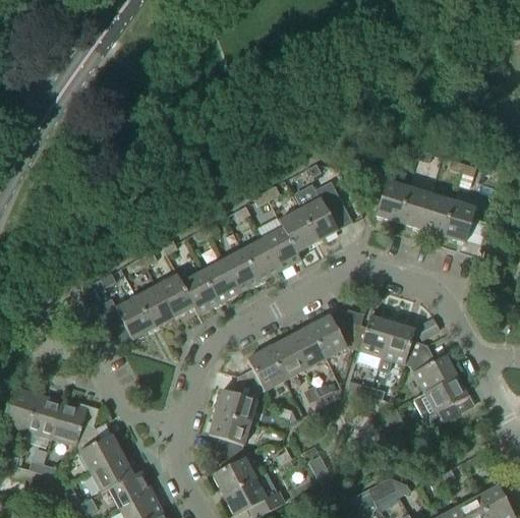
[(408,146),(405,155),(417,159),(419,150),(408,146)]
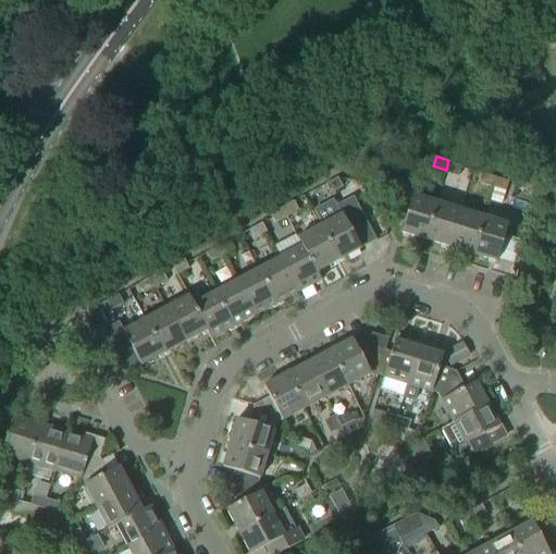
[(459,173),(461,163),(448,160),(446,170),(459,173)]
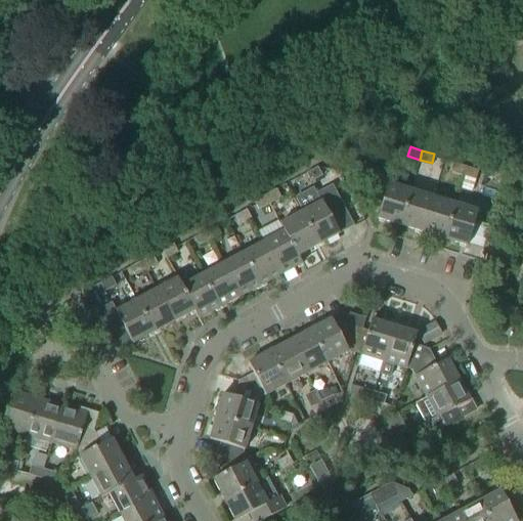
[(454,161),(451,170),(464,174),(467,164),(454,161)]
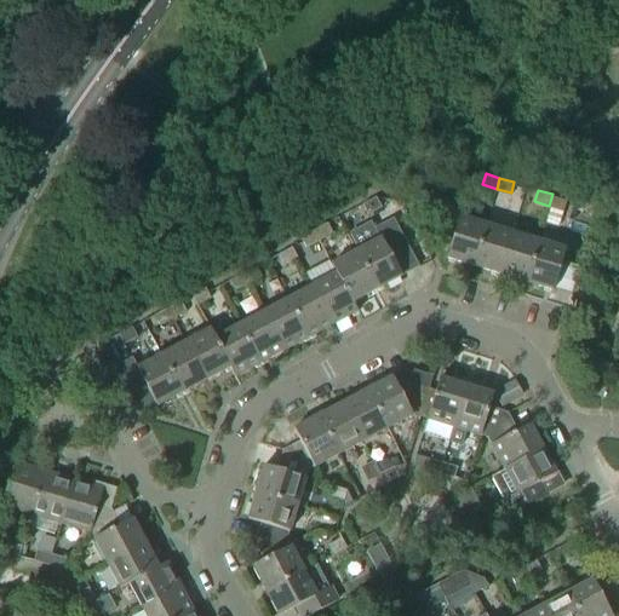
[(368,212),(382,203),(377,194),(362,201),(368,212)]
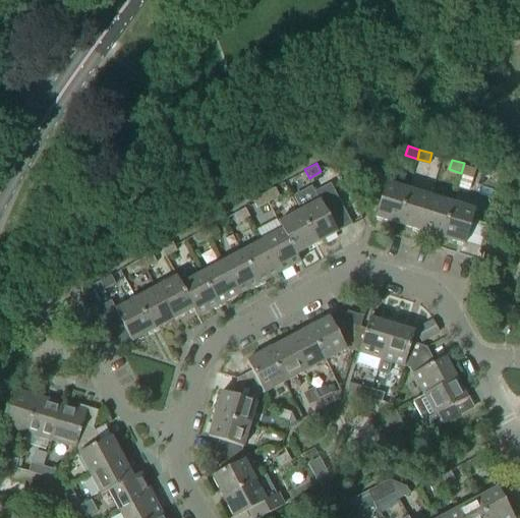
[(473,176),(476,167),(464,163),(461,173),(473,176)]
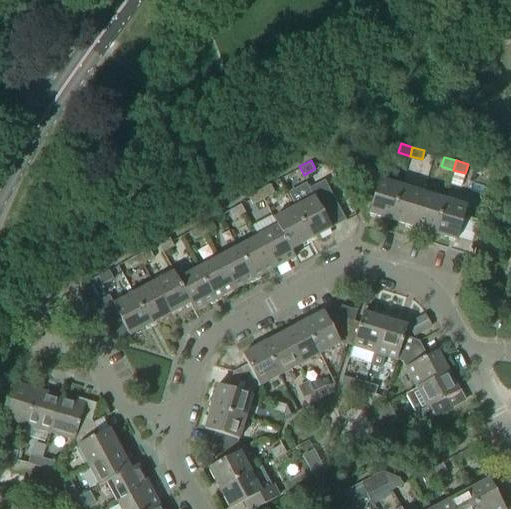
[(311,236),(332,225),(326,214),(340,206),(324,177),(309,185),(314,194),(294,204),(311,236)]
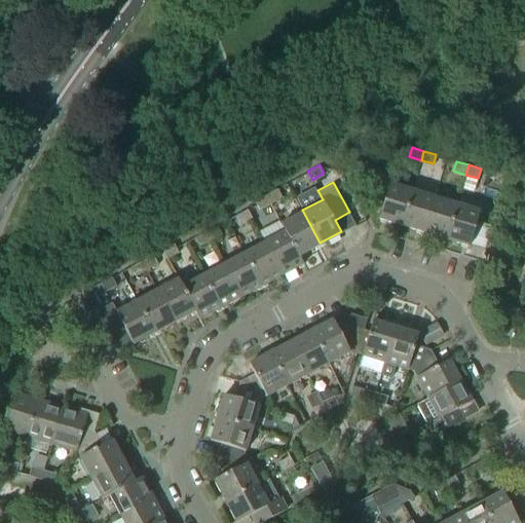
[(403,223),(413,188),(390,182),(380,217),(403,223)]
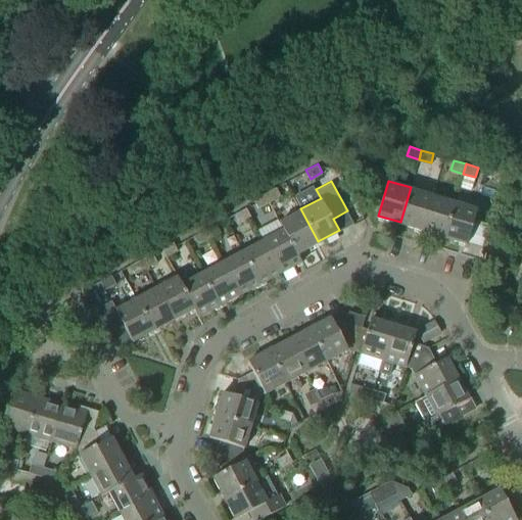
[(270,200),(281,195),(276,186),(265,191),(270,200)]
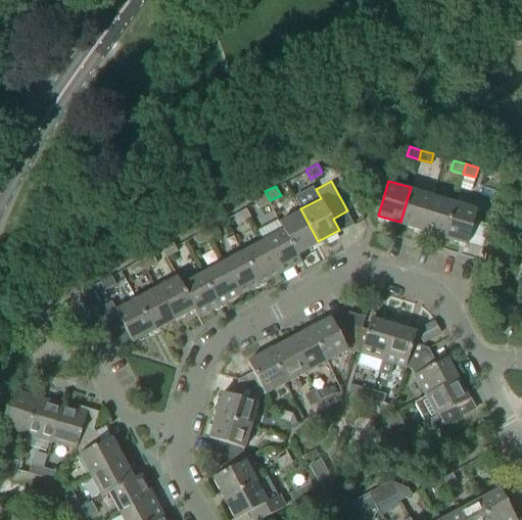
[(423,229),(433,194),(411,187),(400,222),(423,229)]
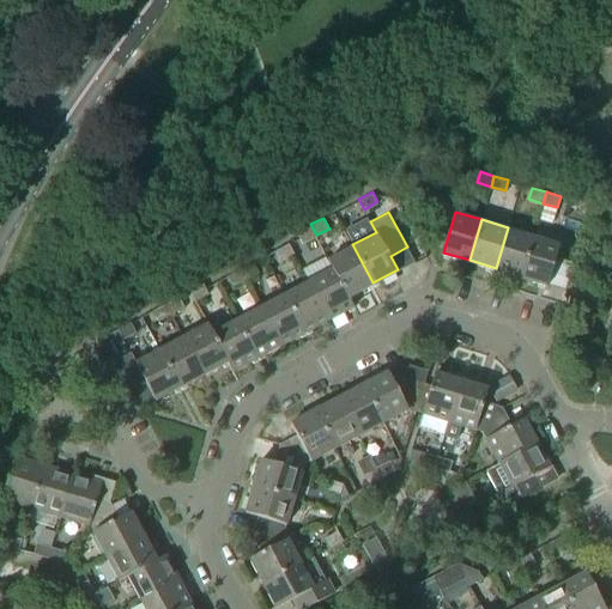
[(310,224),(297,231),(300,235),(303,242),(316,235),(310,224)]
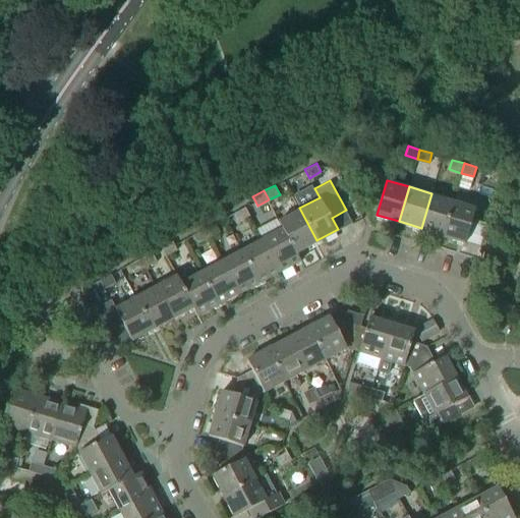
[(443,235),(453,200),(431,193),(421,228),(443,235)]
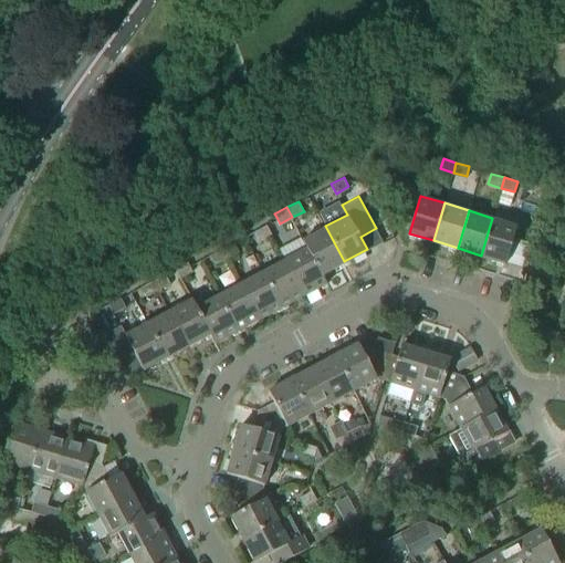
[(505,263),(518,226),(492,218),(481,256),(505,263)]
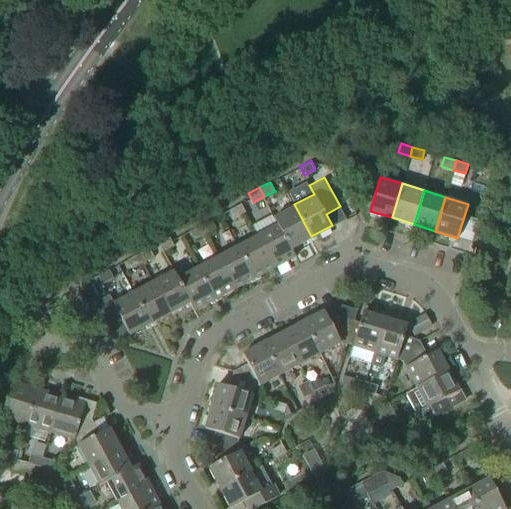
[(234,215),(245,209),(241,201),(230,207),(234,215)]
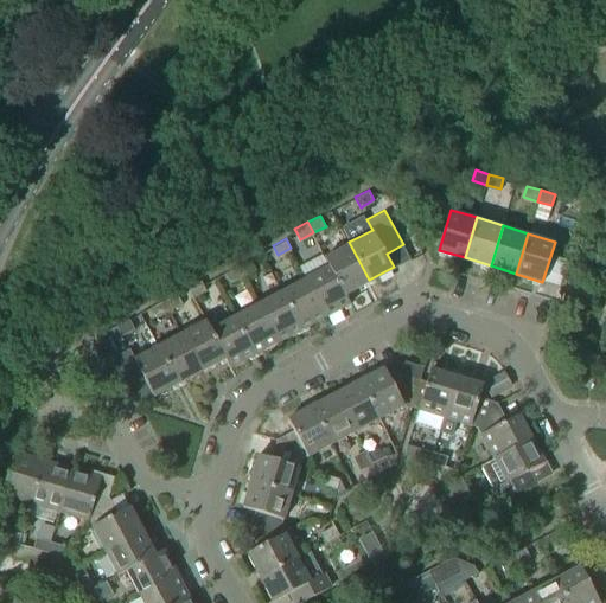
[(369,280),(349,242),(325,255),(330,264),(330,263),(345,293),(346,292),(369,280)]
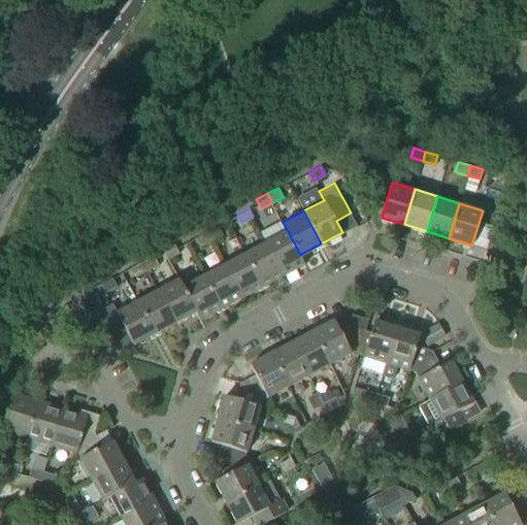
[(212,239),(223,233),(219,225),(207,231),(212,239)]
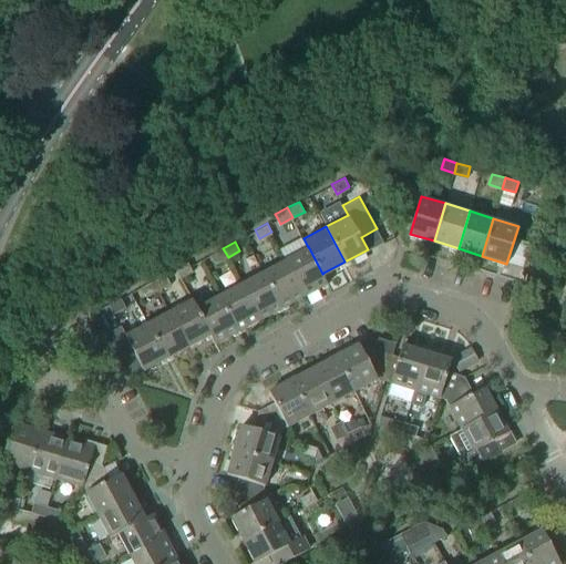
[(297,253),(292,245),(281,250),(305,294),(328,282),(323,273),(322,274),(308,246),(308,247),(297,253)]
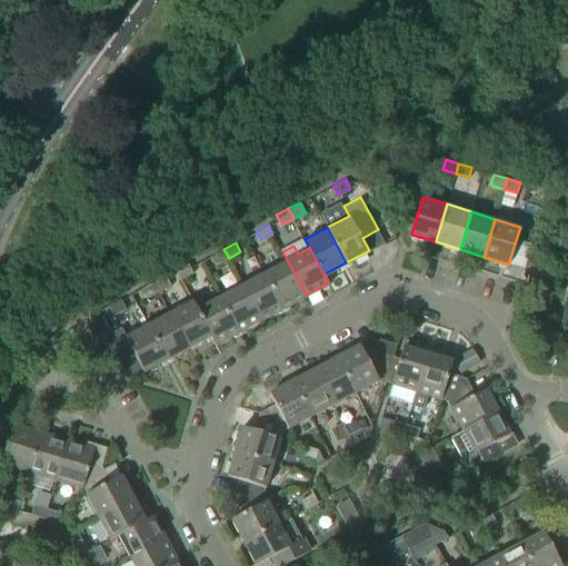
[(217,265),(229,258),(223,249),(211,256),(217,265)]
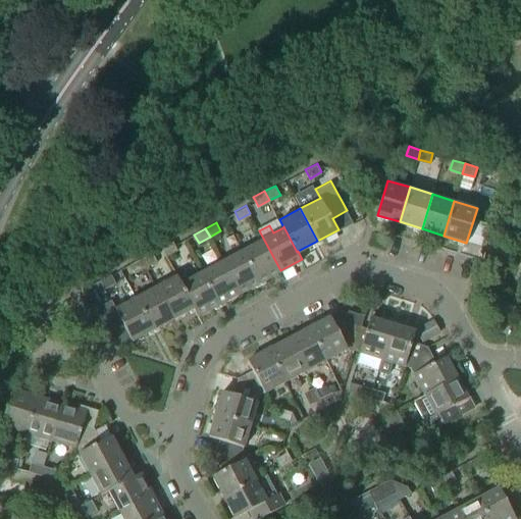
[(260,281),(260,280),(280,270),(259,230),(250,237),(253,243),(243,249),(260,281)]
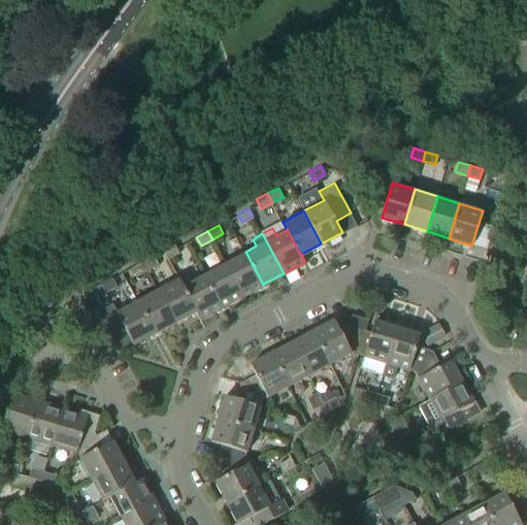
[(169,259),(180,253),(175,244),(164,250),(169,259)]
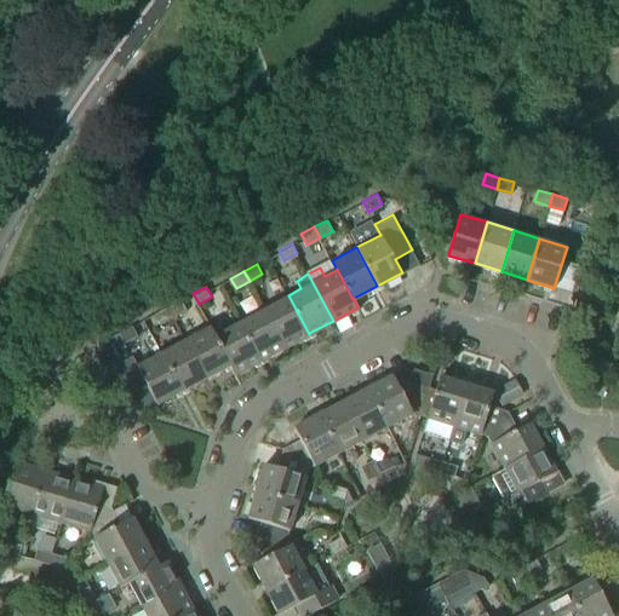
[(285,346),(309,334),(288,295),(264,309),(285,346)]
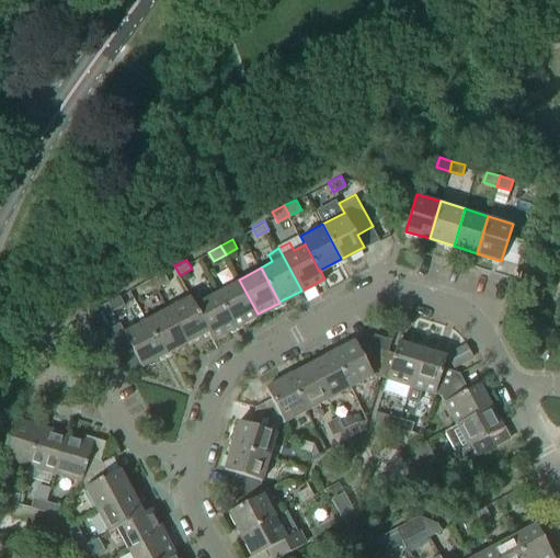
[(158,286),(169,280),(164,271),(152,277),(158,286)]
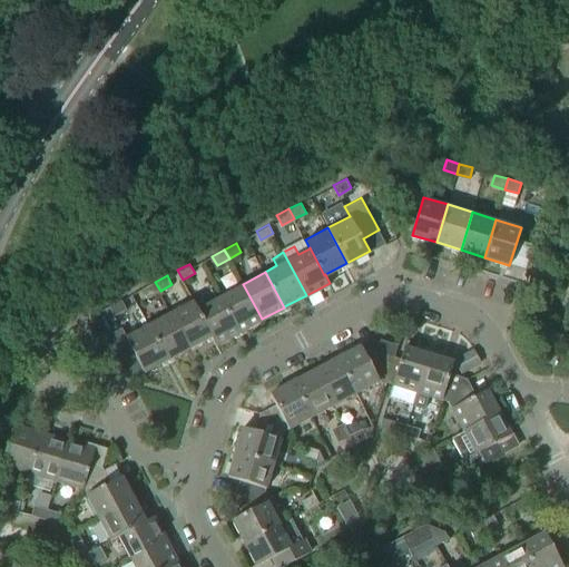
[(148,297),(160,291),(155,282),(143,289),(148,297)]
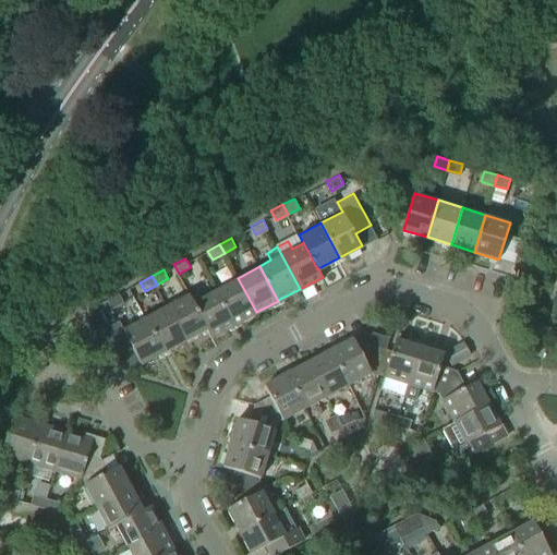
[(234,324),(256,312),(238,278),(216,289),(234,324)]
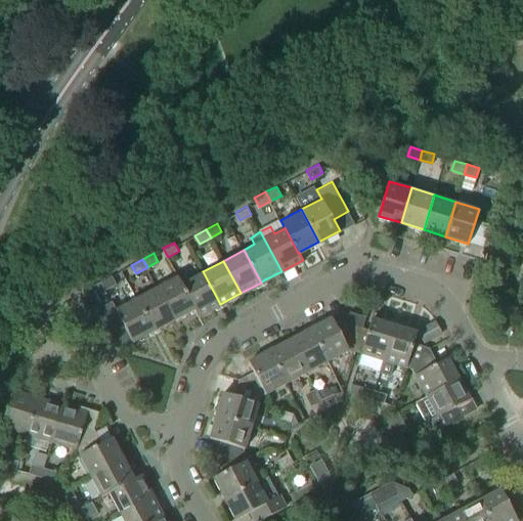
[(200,315),(220,304),(203,271),(182,283),(200,315)]
